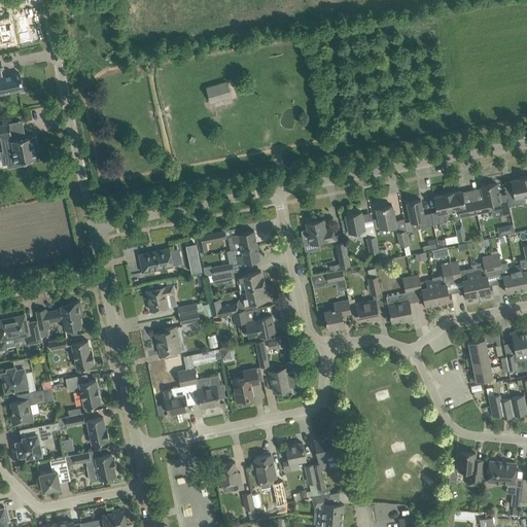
[(0,14),(3,14),(0,4),(0,47),(22,43),(19,29),(0,31),(0,14)]
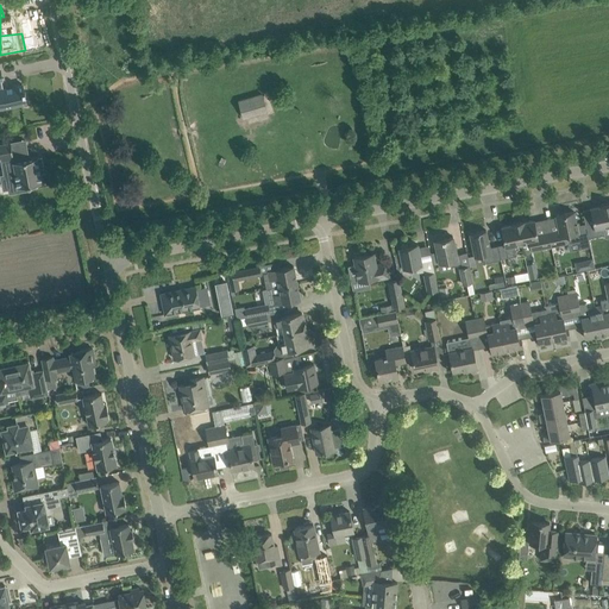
[(0,117),(30,112),(19,83),(0,87),(0,117)]
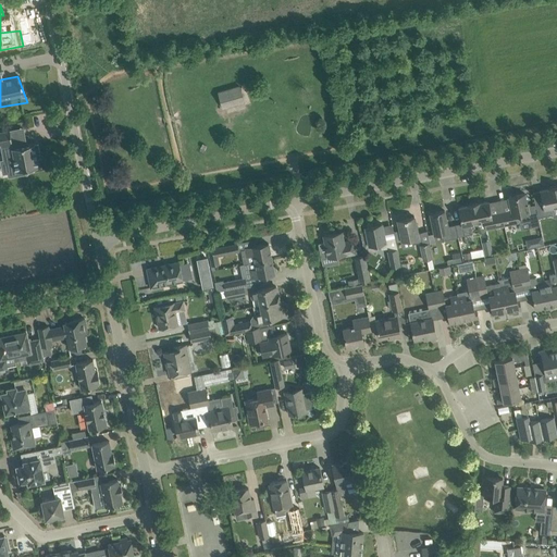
[(218,91),(223,109),(245,102),(240,86),(218,91)]
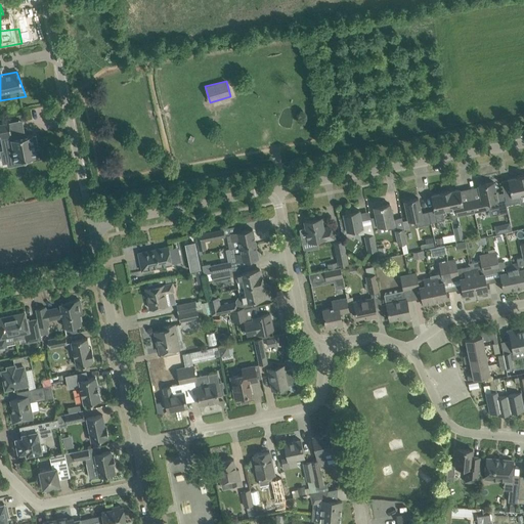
[(36,157),(34,144),(37,143),(35,135),(32,136),(32,135),(12,138),(9,123),(0,124),(0,135),(3,135),(7,159),(15,158),(16,164),(26,163),(26,159),(36,157)]
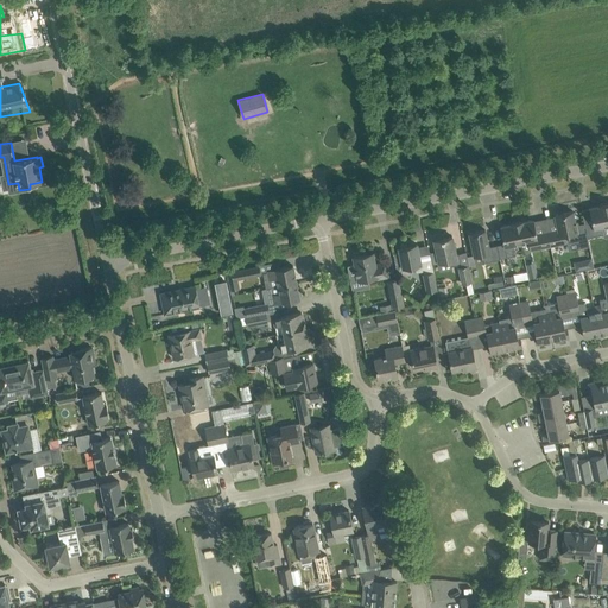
[(607,235),(607,214),(606,203),(599,204),(599,206),(589,208),(593,221),(586,223),(588,236),(603,233),(605,236),(607,235)]
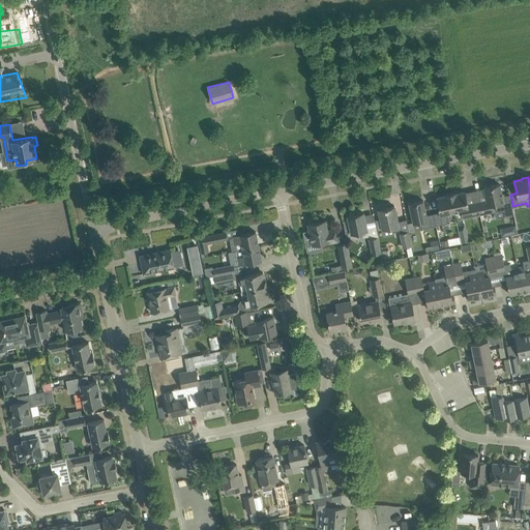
[(502,194),(500,184),(483,187),(487,200),(477,202),(480,214),(506,209),(505,201),(503,194),(502,194)]
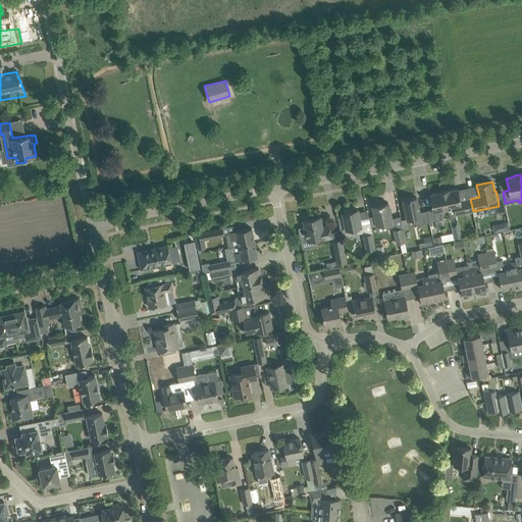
[(461,201),(458,189),(450,190),(444,191),(448,208),(447,209),(449,218),(456,216),(456,215),(473,211),(470,199),(461,201)]
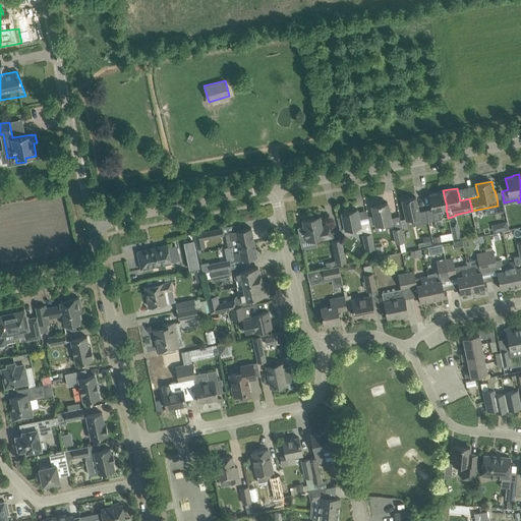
[(428,221),(435,220),(442,218),(441,210),(446,209),(447,208),(443,190),(437,191),(437,192),(429,193),(432,209),(426,210),(428,221)]
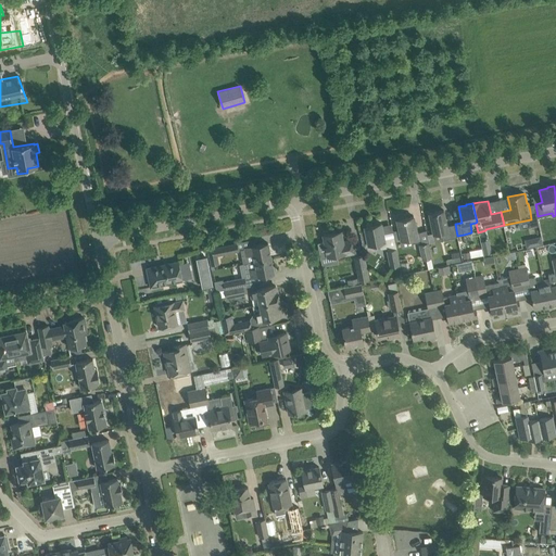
[(447,226),(444,210),(429,213),(433,234),(441,232),(442,240),(457,237),(457,236),(455,224),(447,226)]
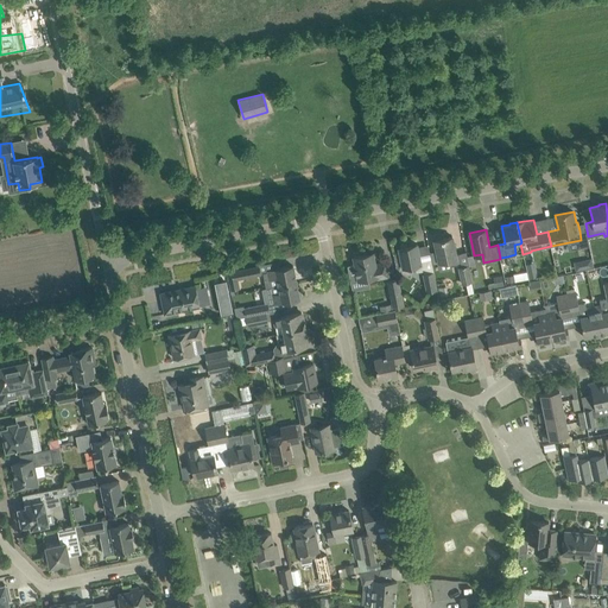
[(456,254),(453,236),(435,240),(439,263),(450,260),(451,265),(461,264),(460,253),(456,254)]
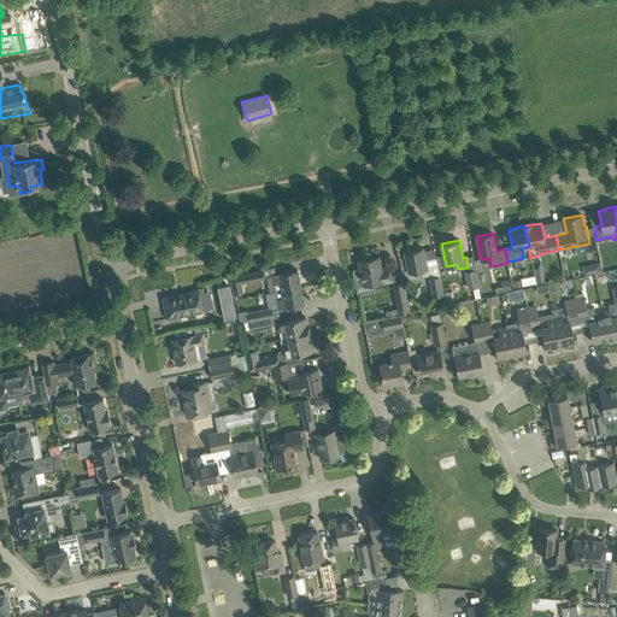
[(427,268),(423,247),(405,251),(409,271),(421,269),(422,276),(432,275),(430,266),(427,268)]
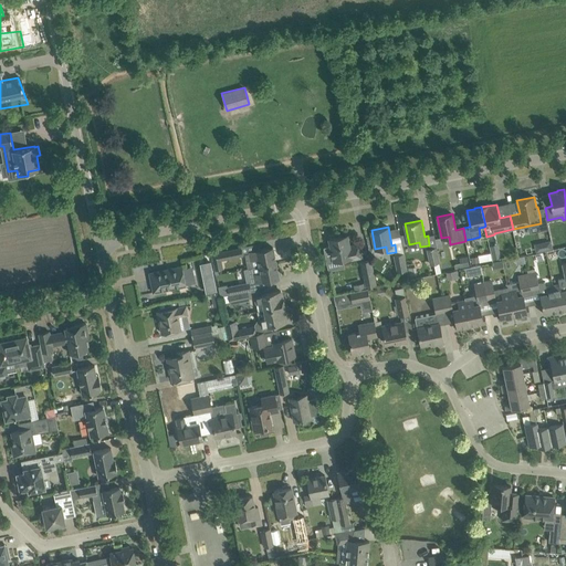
[(349,245),(348,238),(347,236),(329,239),(333,257),(342,255),(343,259),(352,257),(352,259),(362,257),(359,244),(349,245)]
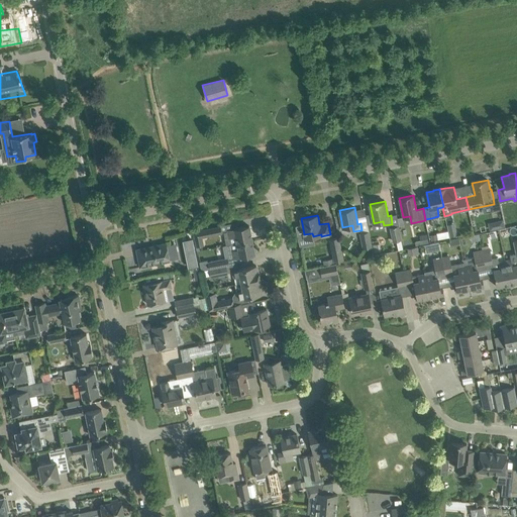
[(490,231),(504,227),(503,220),(488,223),(490,231)]
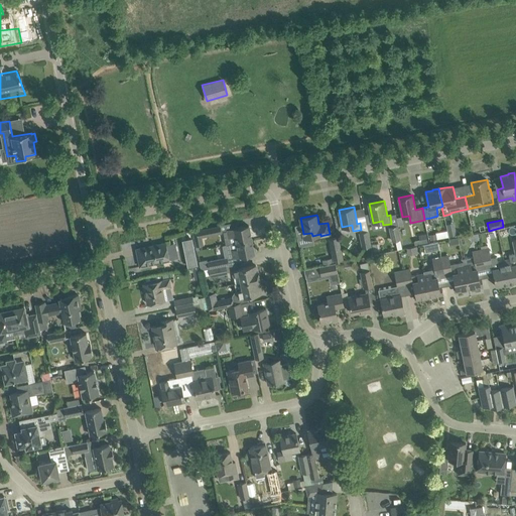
[(449,237),(458,235),(455,223),(446,225),(449,237)]
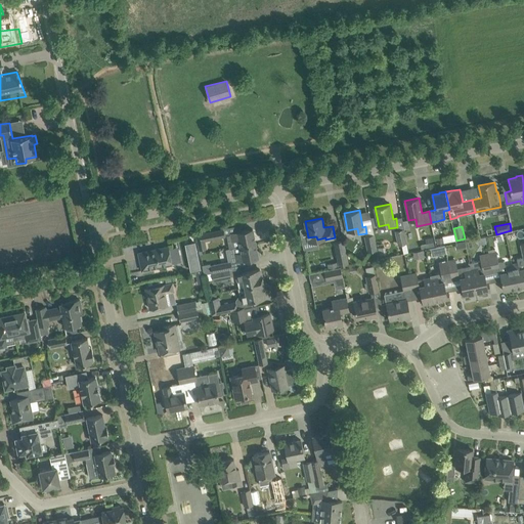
[(229,249),(256,243),(253,228),(230,233),(230,234),(227,234),(229,249)]
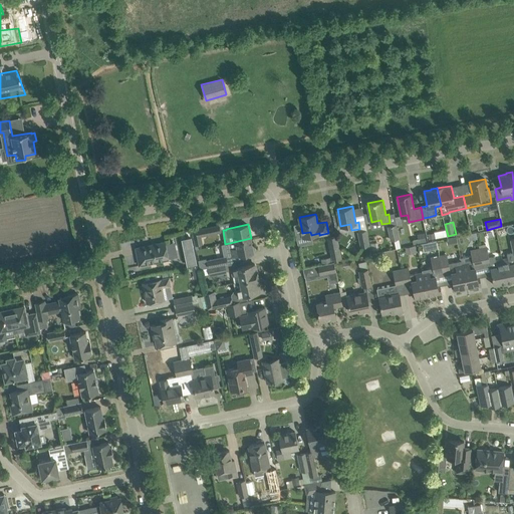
[(395,239),(400,238),(397,224),(388,226),(391,240),(395,239)]
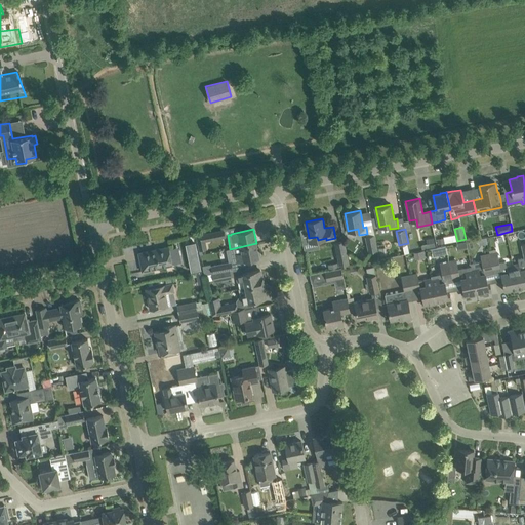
[(206,241),(226,237),(224,230),(197,235),(199,244),(206,242),(206,241)]
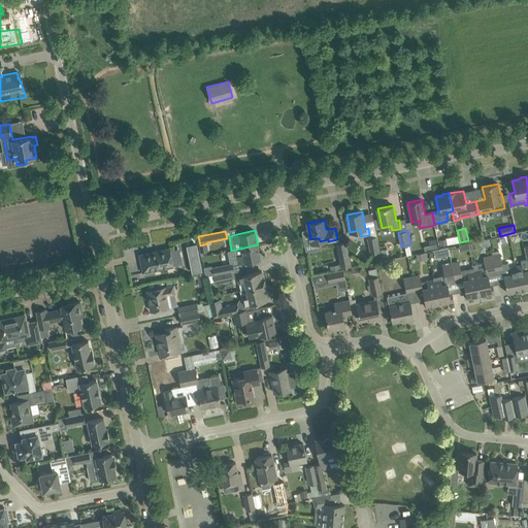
[(371,254),(380,252),(376,236),(368,237),(371,254)]
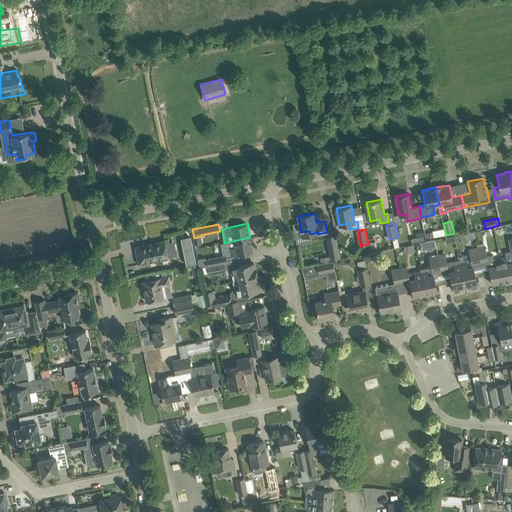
[(465,232),(467,238),(475,236),(473,230),(465,232)]
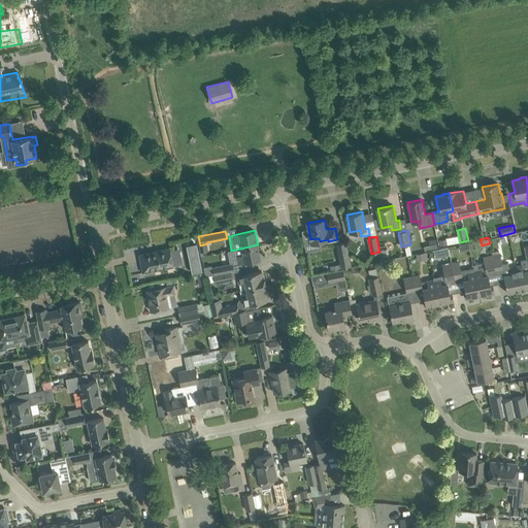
[(340,267),(351,265),(345,242),(336,244),(340,267)]
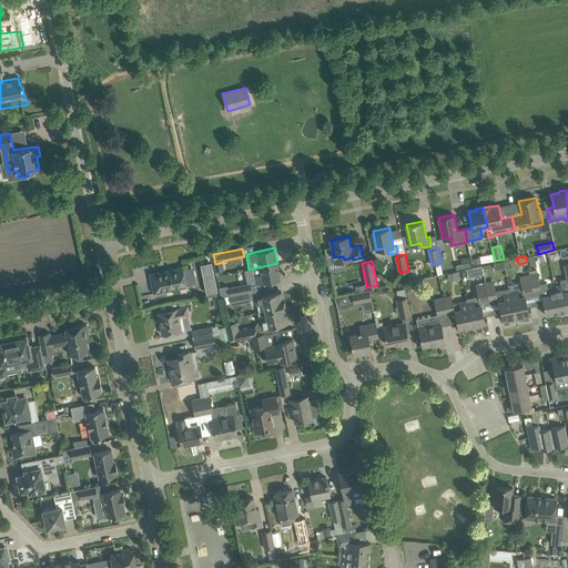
[(216,291),(211,262),(202,264),(208,293),(216,291)]
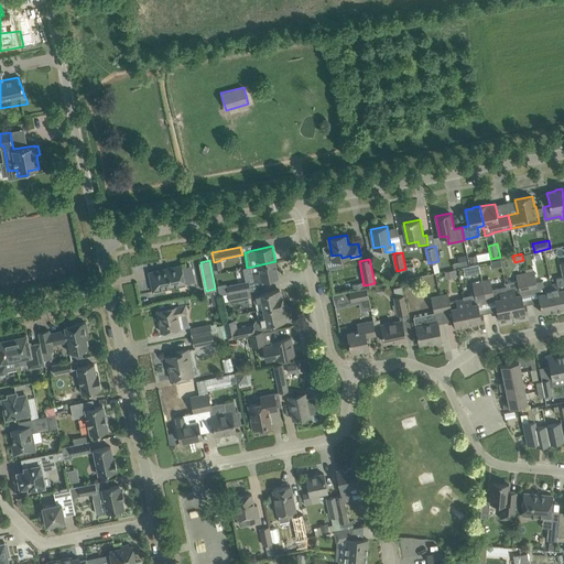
[(255,281),(268,279),(278,277),(275,261),(247,268),(250,281),(255,280),(255,281)]
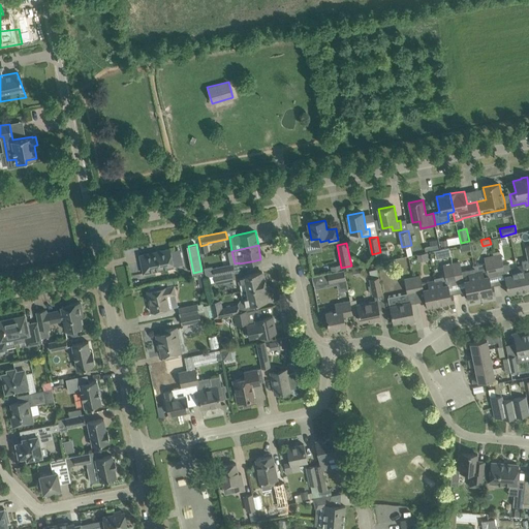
[(144,273),(154,271),(174,268),(172,258),(169,248),(139,255),(144,273)]
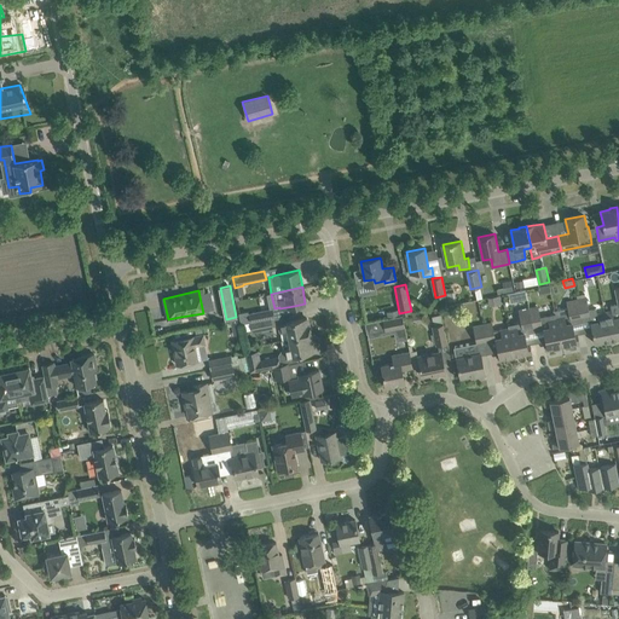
[(453,290),(445,293),(447,302),(456,300),(453,290)]
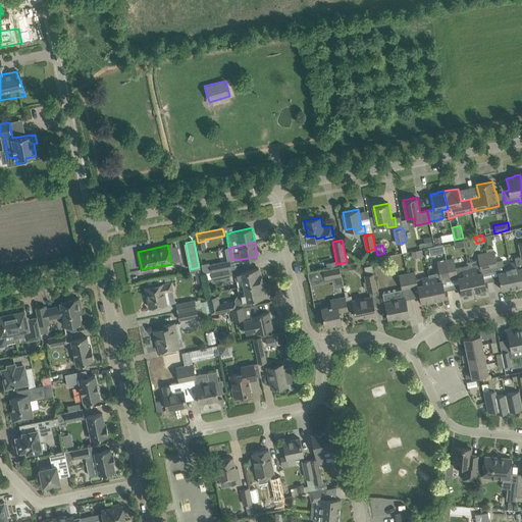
[(217,257),(226,256),(225,248),(216,249),(217,257)]
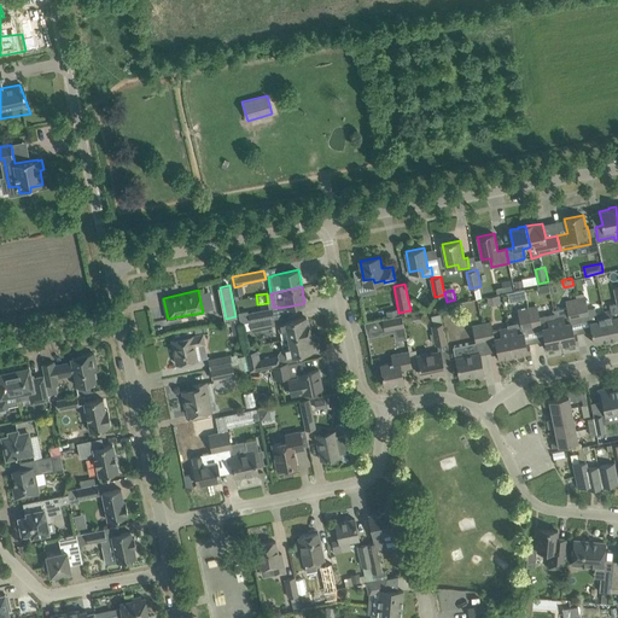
[(584,297),(584,293),(576,295),(576,298),(579,316),(589,315),(588,309),(586,297),(584,297)]
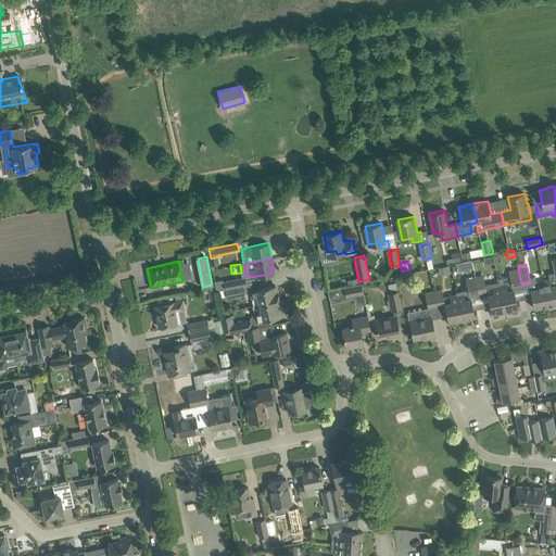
[(512,287),(521,285),(518,268),(508,270),(512,287)]
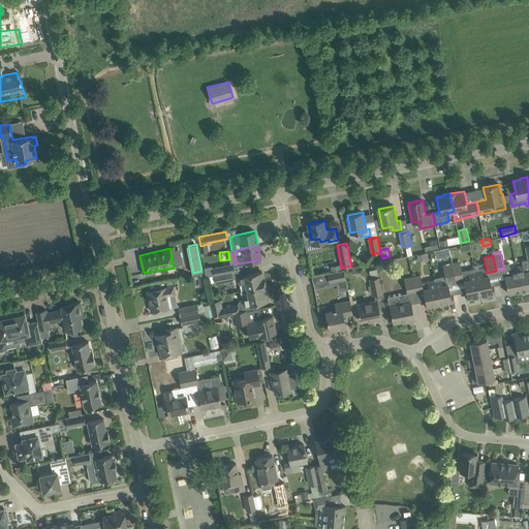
[(517,267),(522,290),(528,288),(528,266),(528,263),(528,259),(522,260),(523,266),(517,267)]
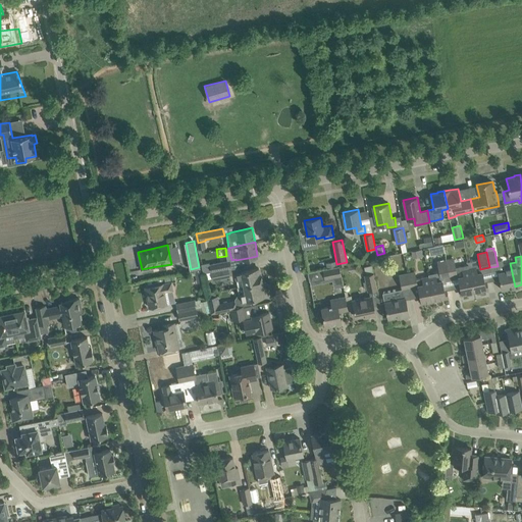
[(450,275),(457,274),(454,258),(447,260),(450,275)]
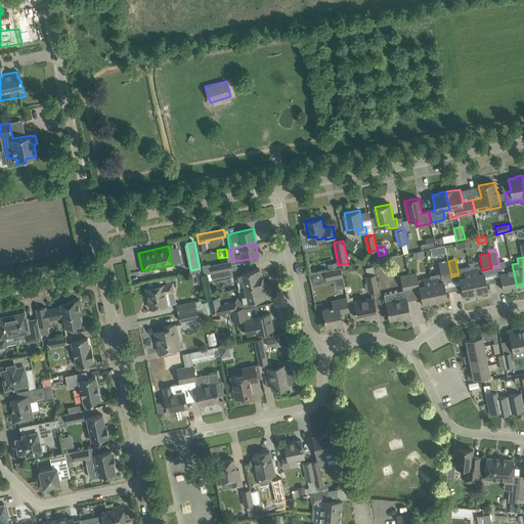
[(500,273),(499,273),(504,291),(517,288),(512,264),(506,266),(505,260),(498,262),(499,267),(500,273)]
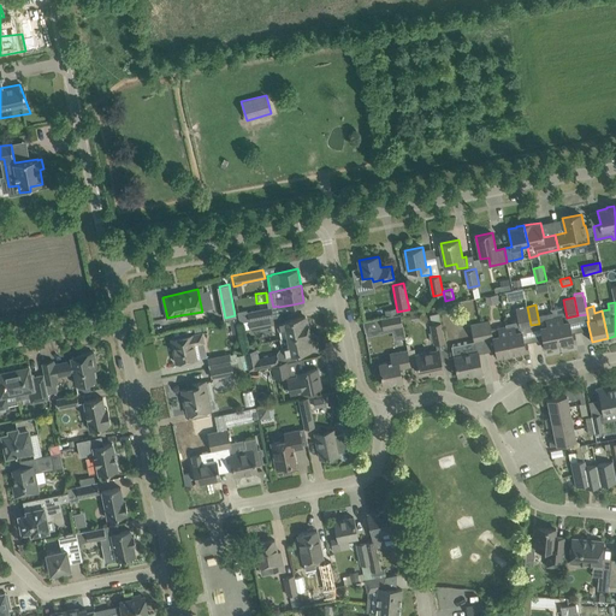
[(521,327),(531,325),(527,307),(517,308),(521,327)]
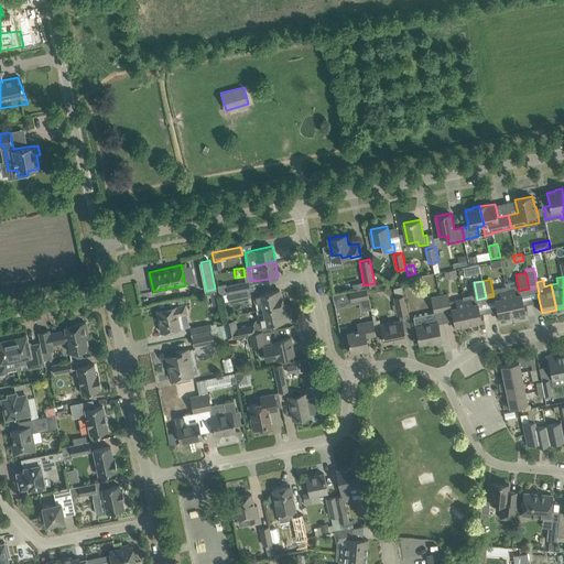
[(225,294),(247,290),(250,290),(248,282),(227,285),(228,286),(224,286),(225,294)]
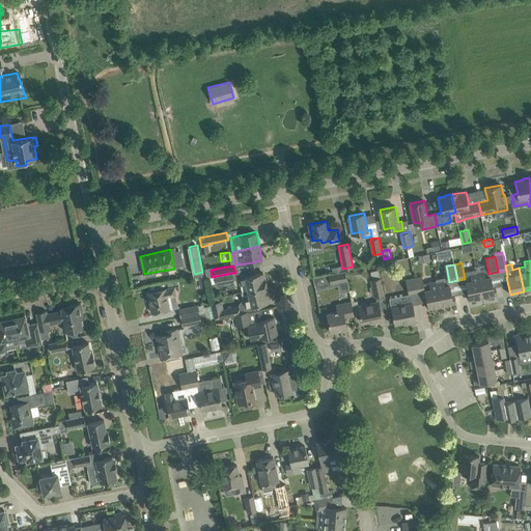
[(374,296),(384,294),(379,270),(370,272),(374,296)]
